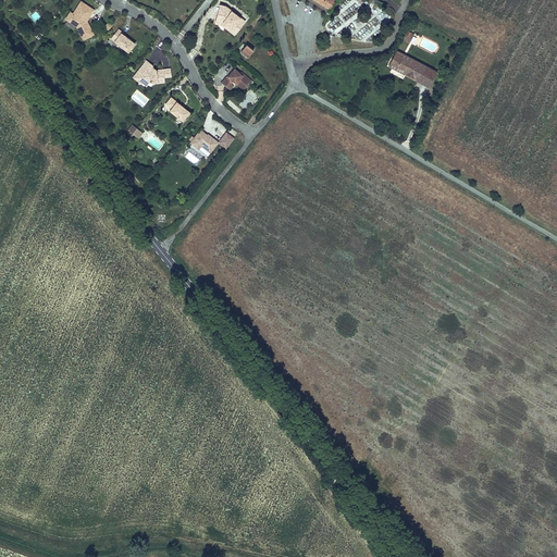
[(95,10),(81,0),(73,13),(70,11),(64,20),(76,27),(84,40),(95,35),(87,21),(95,10)]
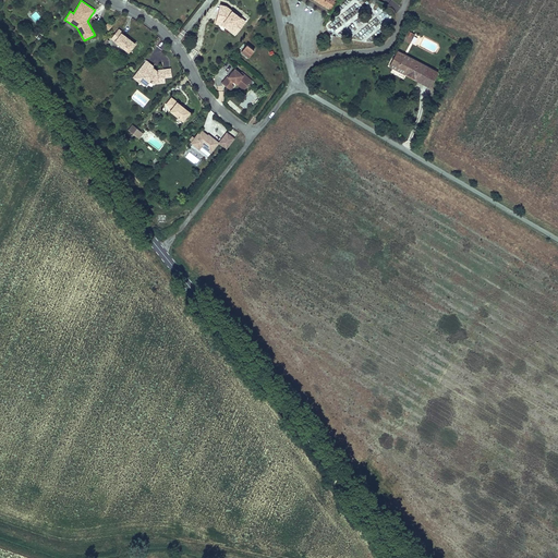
[(313,0),(331,11),(337,3),(334,1),(335,0),(313,0)]
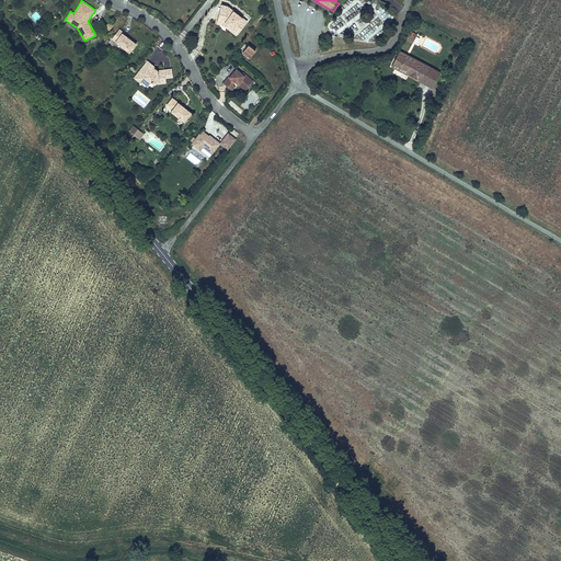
[(248,22),(228,6),(221,4),(216,23),(222,25),(236,36),(248,22)]
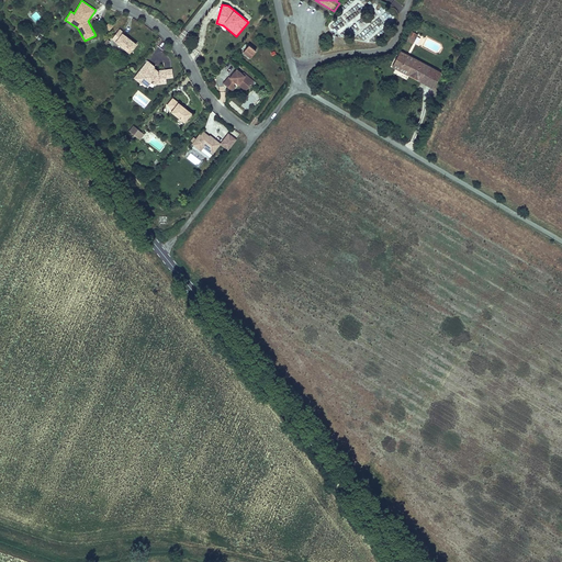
[(36,11),(32,15),(36,21),(41,17),(36,11)]
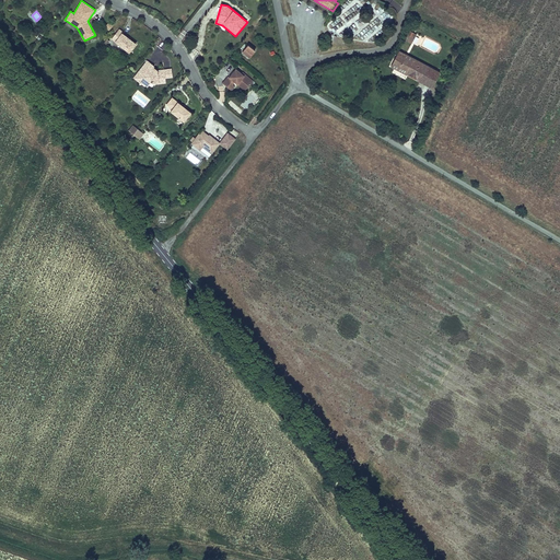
[(128,53),(136,44),(123,34),(123,33),(119,28),(111,39),(128,53)]
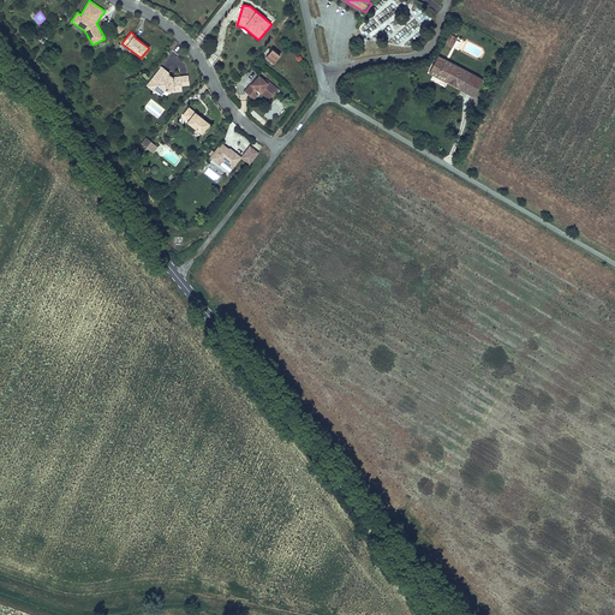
[(458,37),(449,34),(446,43),(453,47),(458,37)]
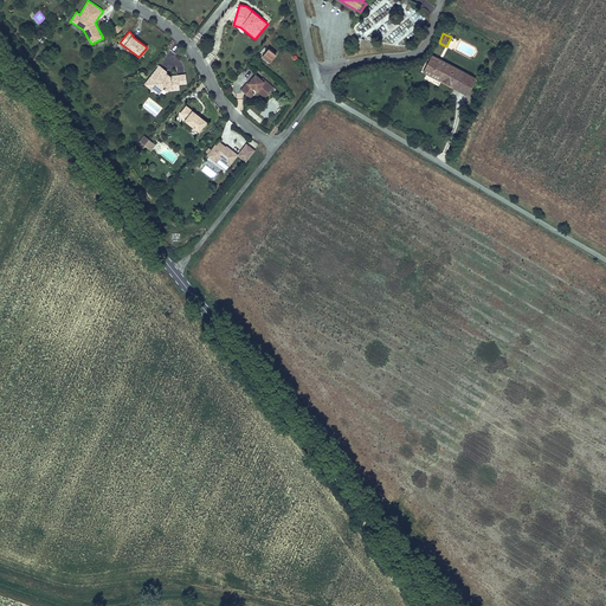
[(276,56),(268,49),(262,57),(270,63),(276,56)]
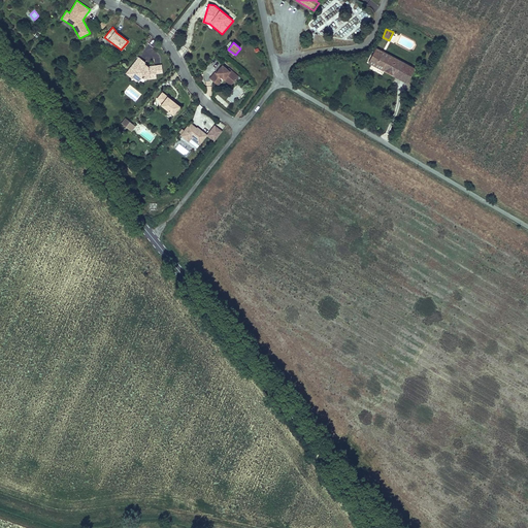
[(402,62),(375,48),(368,62),(395,76),(402,62)]
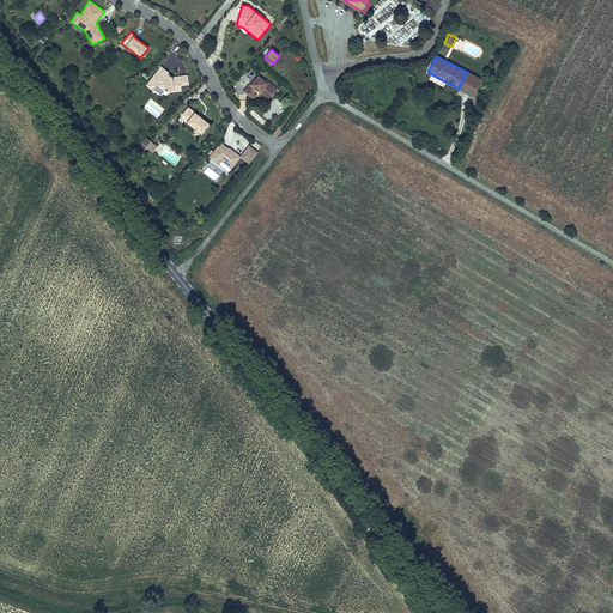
[(181,85),(180,76),(173,77),(171,77),(170,77),(169,79),(165,77),(168,73),(169,72),(162,66),(149,82),(153,85),(153,91),(157,91),(161,91),(163,93),(165,90),(167,90),(168,89),(170,90),(181,89),(181,85)]
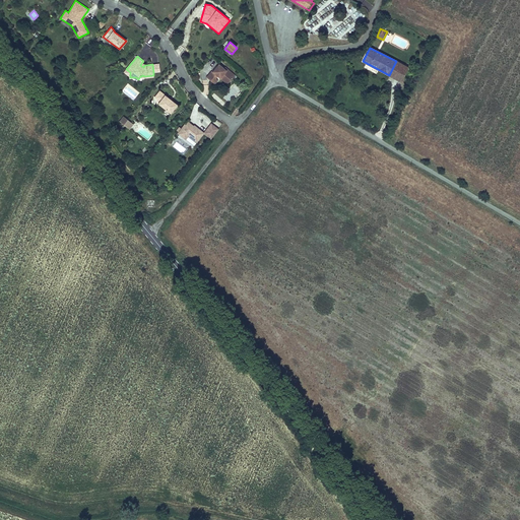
[(407,67),(396,61),(389,75),(400,81),(407,67)]
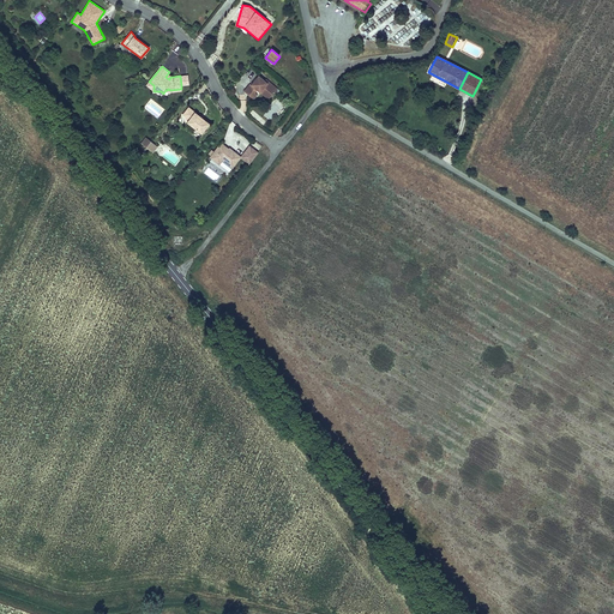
[(250,84),(244,91),(251,97),(254,94),(257,90),(259,92),(262,90),(270,96),(277,89),(271,84),(270,85),(268,83),(258,76),(251,85),(250,84)]
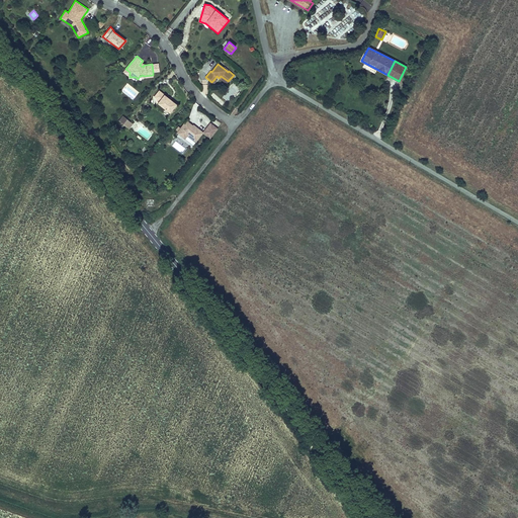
[(232,87),(223,97),(227,101),(236,91),(232,87)]
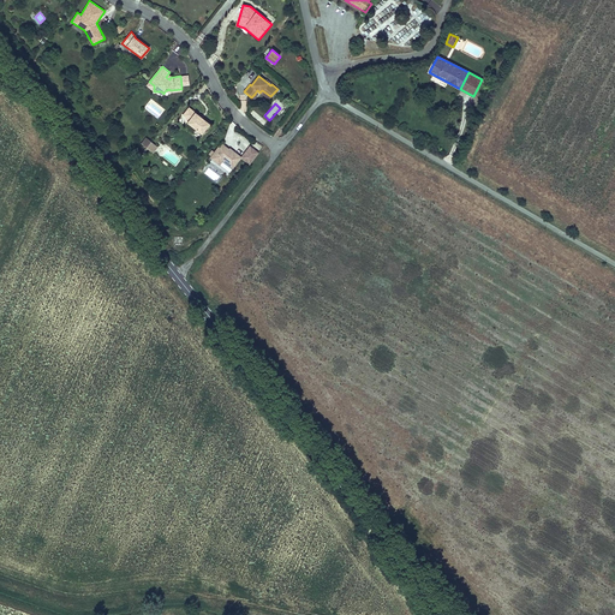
[(210,124),(189,107),(181,115),(189,120),(186,123),(202,135),(210,124)]
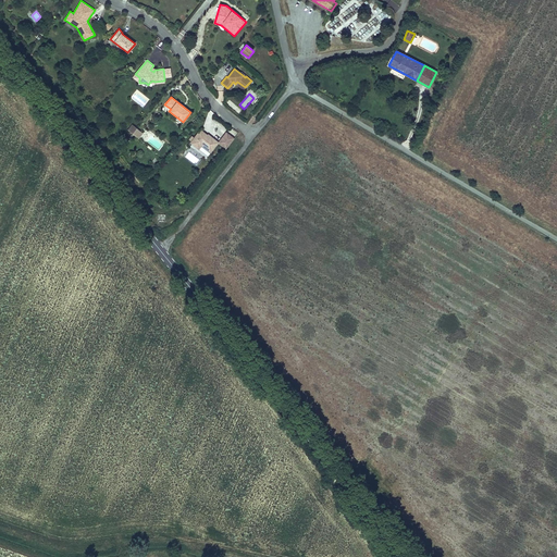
[(261,106),(254,115),(259,119),(265,109),(261,106)]
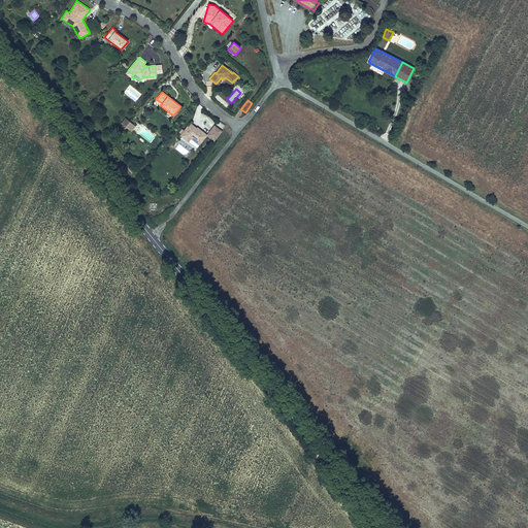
[(135,126),(125,118),(121,123),(131,131),(135,126)]
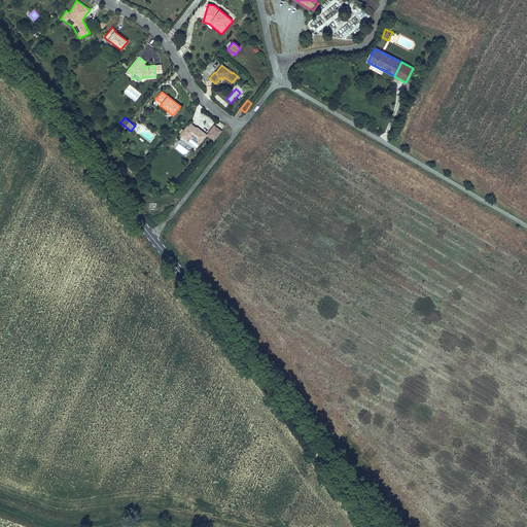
[(206,135),(207,135),(199,128),(197,131),(189,125),(187,127),(184,131),(183,130),(183,131),(181,129),(179,132),(181,134),(180,135),(188,141),(190,137),(199,144),(206,135)]
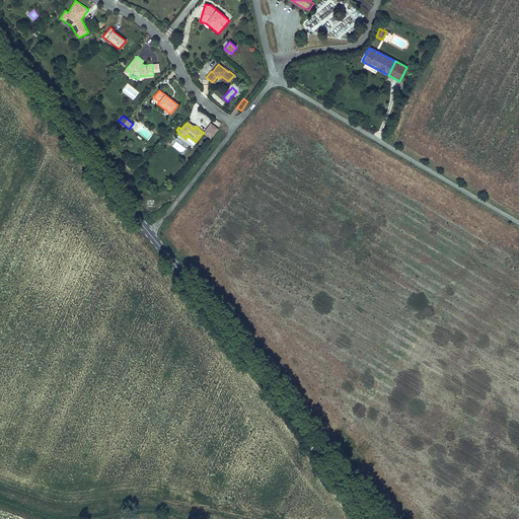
[(206,131),(212,124),(211,124),(204,133),(203,133),(210,138),(212,136),(206,131)]
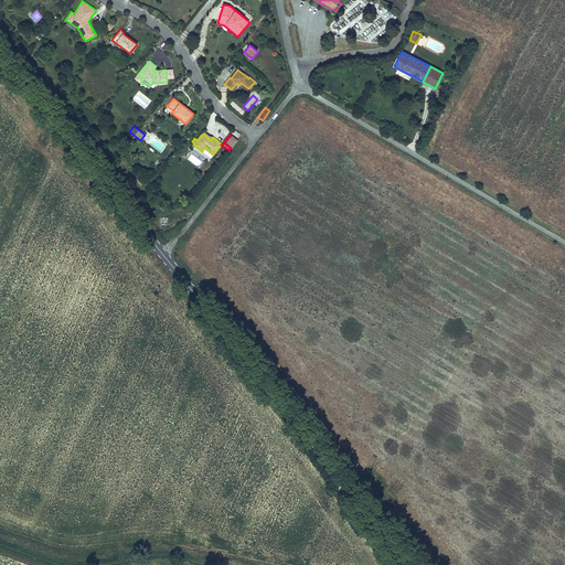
[(231,148),(237,140),(231,135),(224,142),(231,148)]
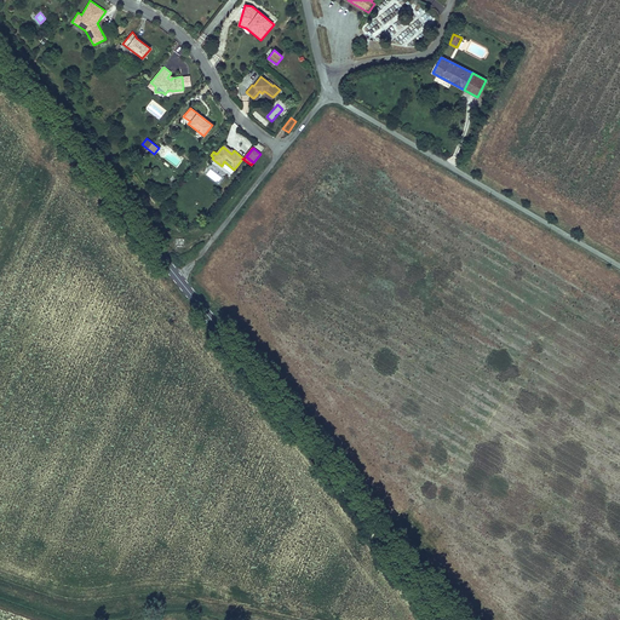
[(168,150),(162,158),(177,167),(182,160),(168,150)]
